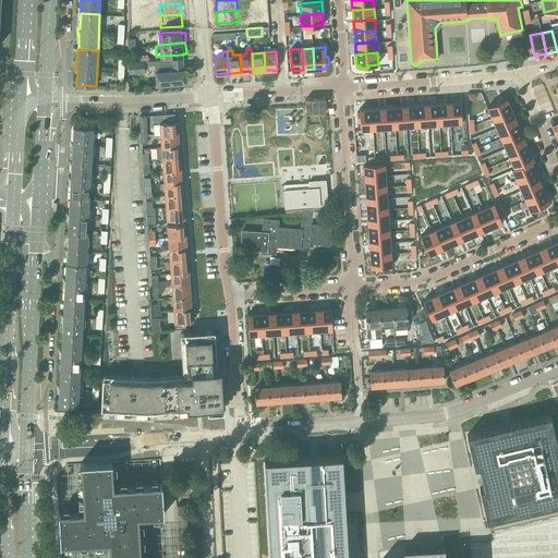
[(160,71),(156,71),(157,85),(183,83),(186,83),(185,69),(184,70),(183,58),(160,59),(160,71)]
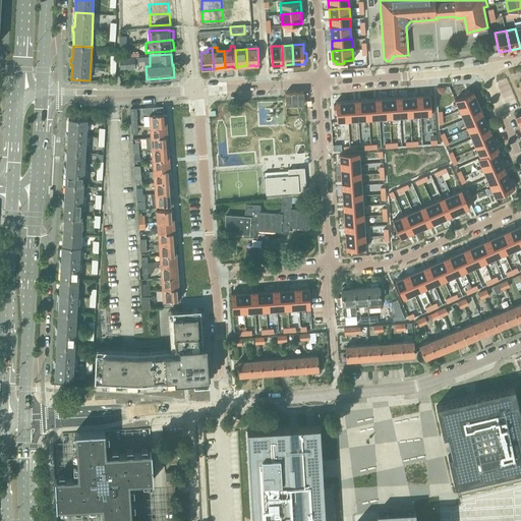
[(134,57),(120,58),(121,68),(135,66),(134,57)]
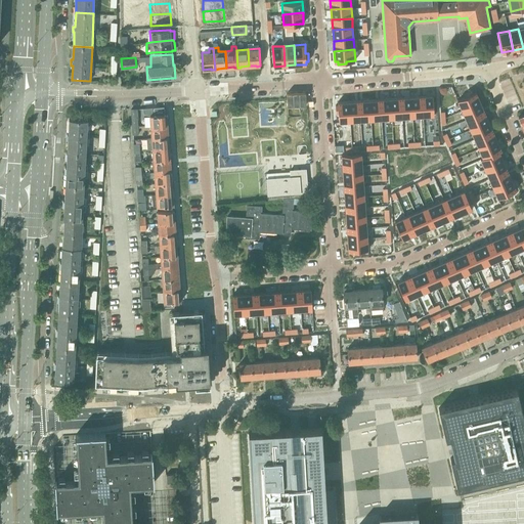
[(467,96),(457,100),(463,110),(481,102),(476,92),(474,93),(473,91),(466,94),(467,96)]
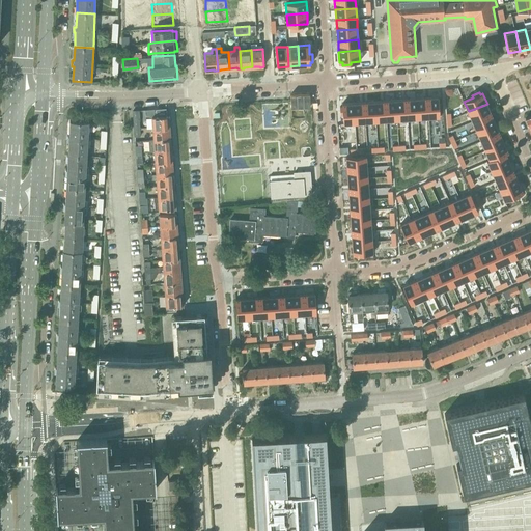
[(439,96),(427,98),(428,117),(440,116),(439,96)]
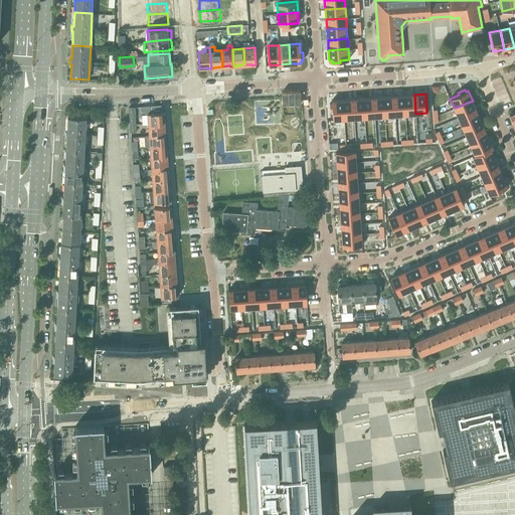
[(404,95),(394,96),(395,116),(405,115),(404,95)]
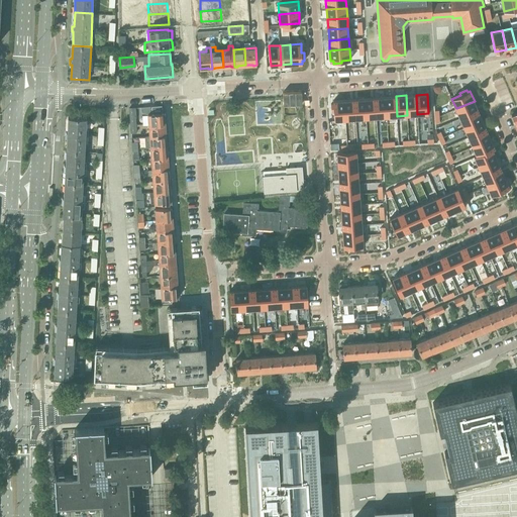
[(416,95),(406,95),(407,115),(417,114),(416,95)]
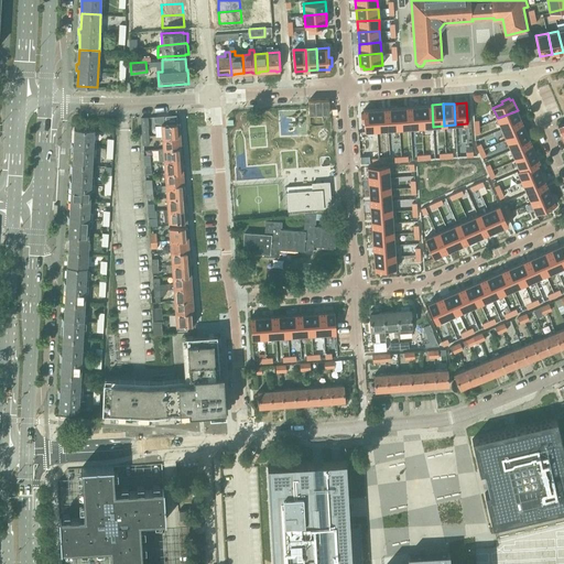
[(432,105),(420,106),(422,127),(433,127),(432,105)]
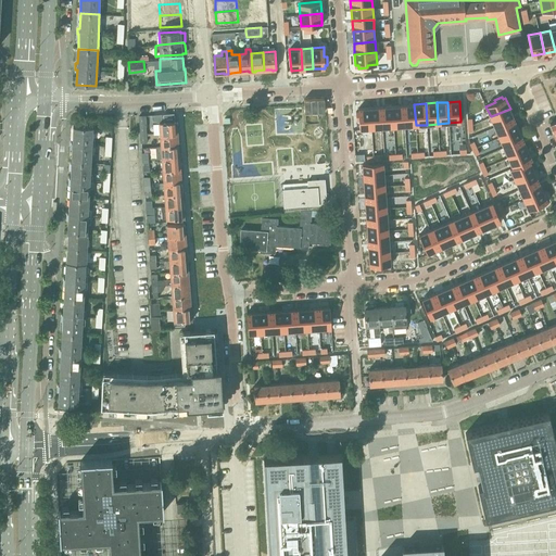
[(414,104),(403,105),(405,126),(416,125),(414,104)]
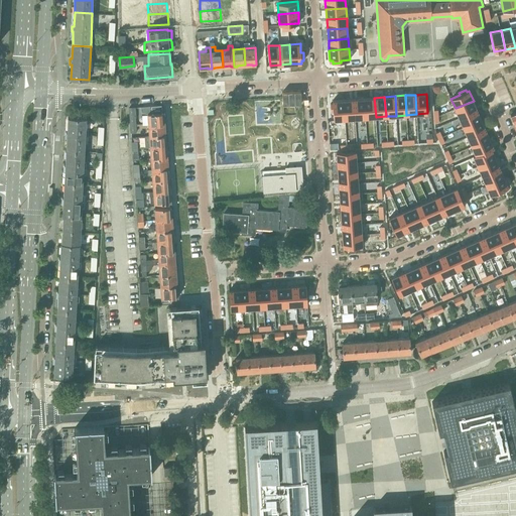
[(364,98),(354,99),(355,119),(365,118),(364,98)]
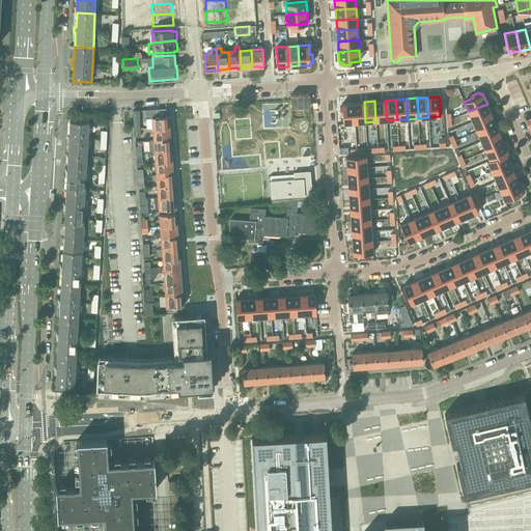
[(385,101),(374,101),(375,121),(387,120),(385,101)]
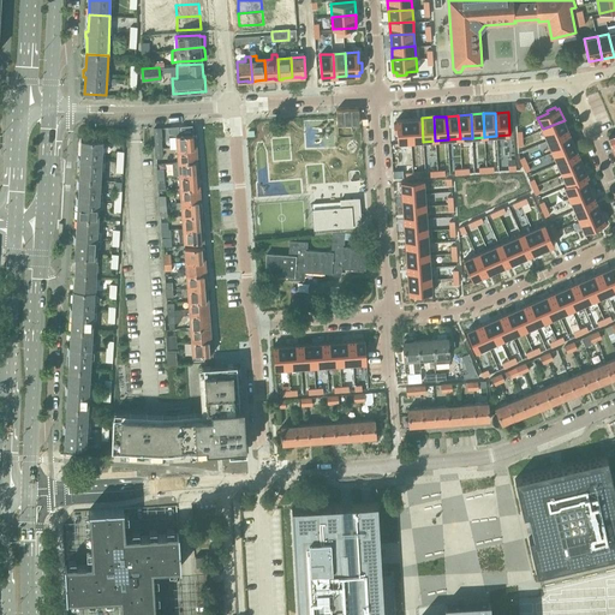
[(422,118),(410,119),(411,142),(423,142),(422,118)]
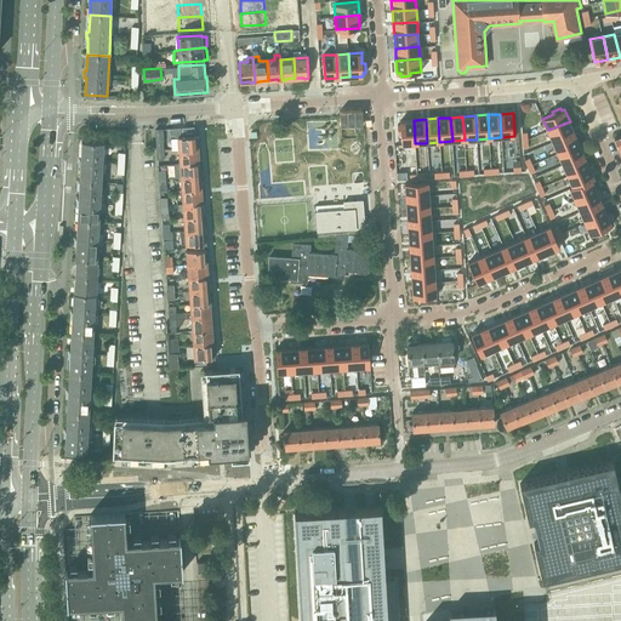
[(400,124),(398,125),(398,134),(402,134),(402,144),(415,143),(414,120),(400,121),(400,124)]
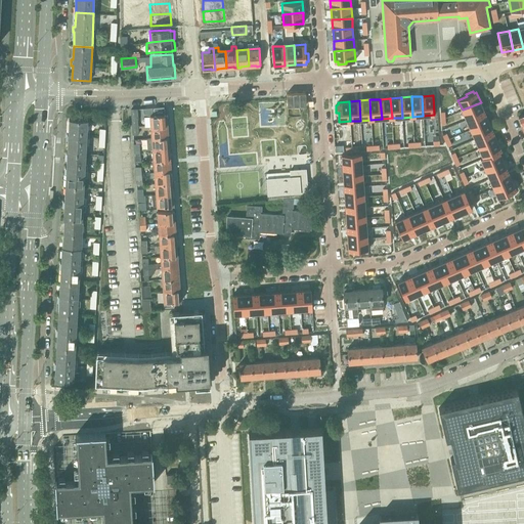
[(481,102),(463,110),(467,120),(485,112),(481,102)]
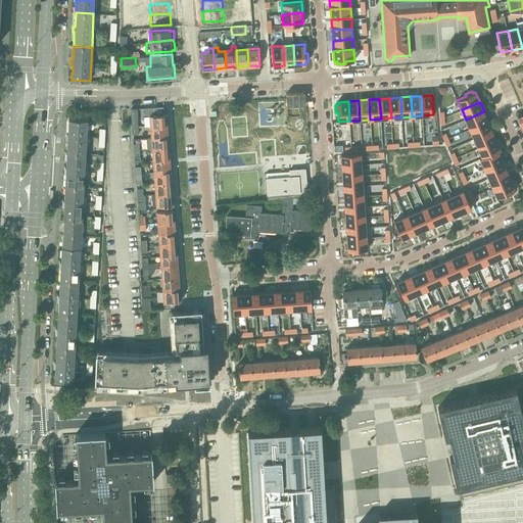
[(163,106),(142,108),(143,113),(150,115),(151,127),(169,126),(169,121),(168,121),(167,113),(164,113),(163,106)]
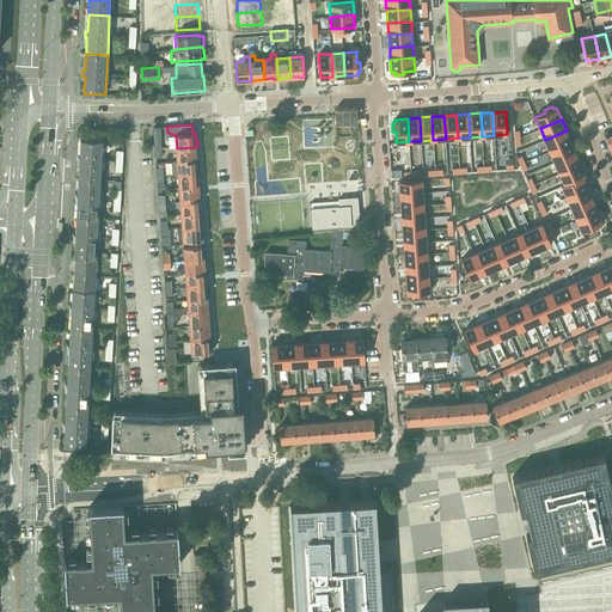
[(567,130),(545,140),(550,151),(571,141),(567,130)]
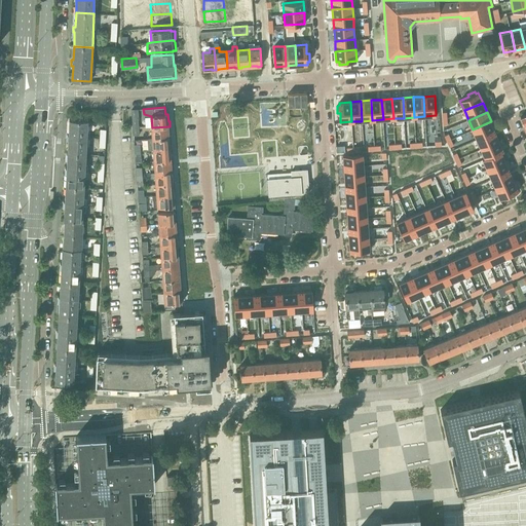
[(69,139),(68,153),(86,154),(88,120),(70,119),(69,134),(68,134),(67,139),(69,139)]
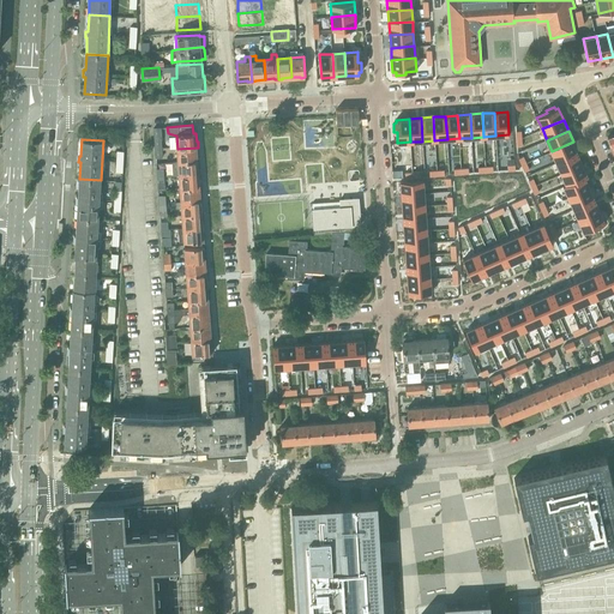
[(573,142),(552,151),(557,162),(578,154),(573,142)]
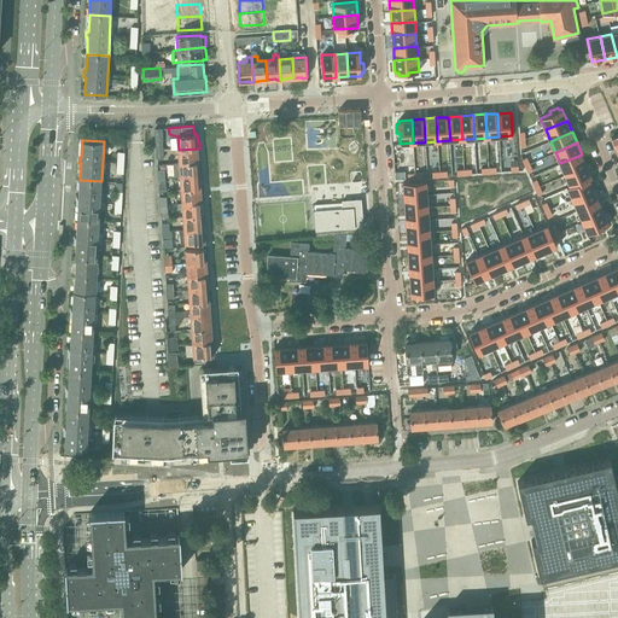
[(179,150),(180,163),(199,162),(198,151),(199,151),(199,149),(179,150)]
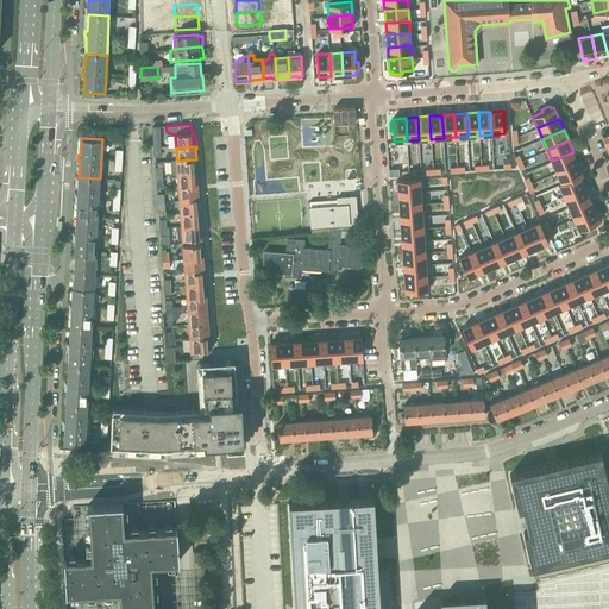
[(573,152),(552,161),(557,173),(578,163),(573,152)]
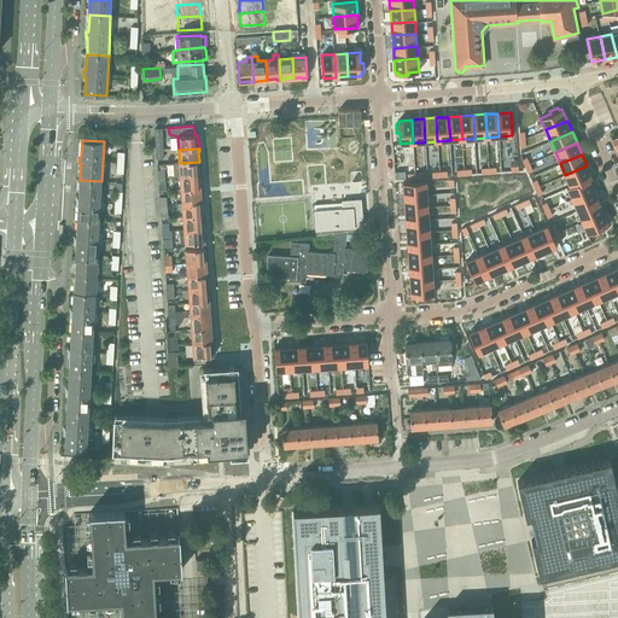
[(180,163),(180,176),(202,175),(200,170),(199,170),(199,162),(180,163)]
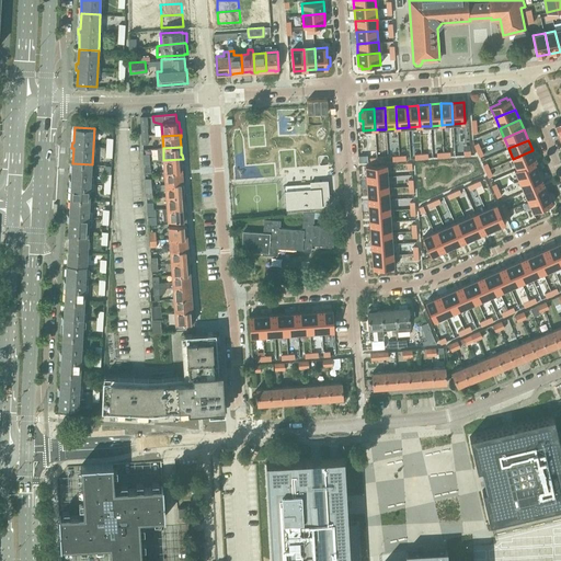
[(533,150),(513,159),(517,169),(515,170),(537,160),(533,150)]
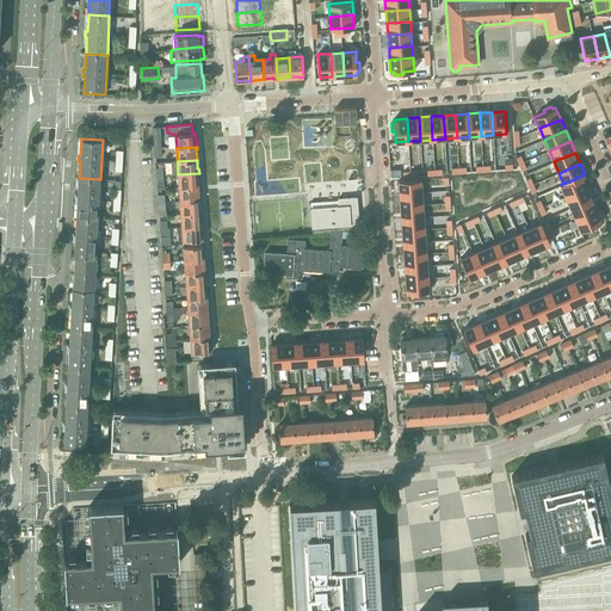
[(178,174),(179,187),(198,186),(198,176),(199,176),(199,173),(178,174)]
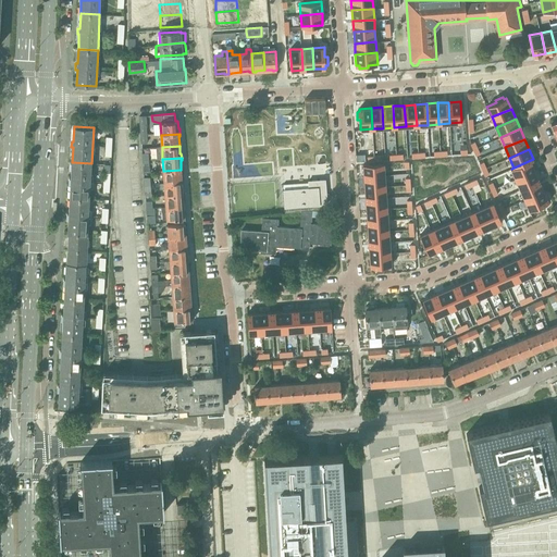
[(533,159),(511,169),(516,178),(535,171),(531,161),(533,160),(533,159)]
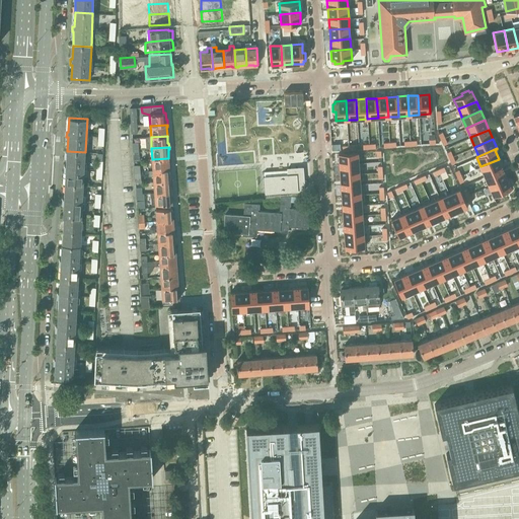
[(66,170),(65,184),(83,186),(84,164),(85,152),(67,151),(66,165),(65,165),(65,170),(66,170)]
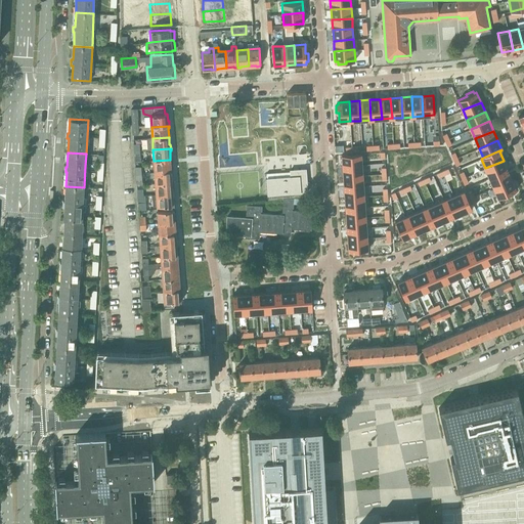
[(361,154),(342,155),(342,166),(362,165),(361,154)]
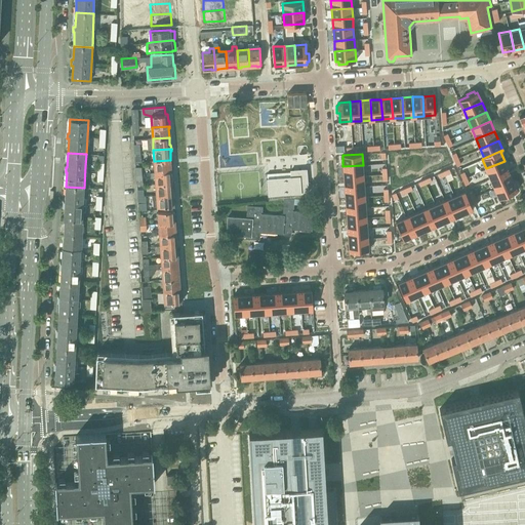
[(151,172),(172,171),(172,167),(171,167),(170,160),(154,161),(155,171),(151,172)]
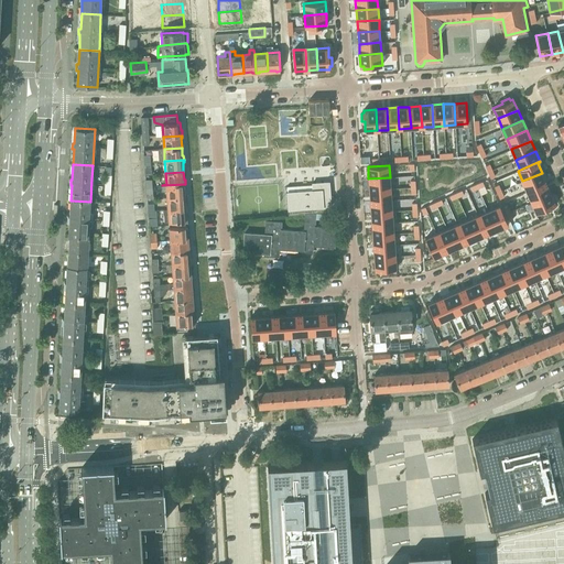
[(542,173),(522,181),(527,192),(546,183),(542,173)]
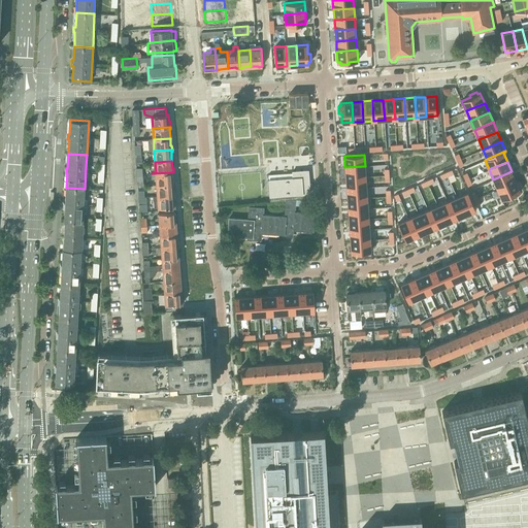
[(365,166),(344,167),(345,177),(366,176),(365,166)]
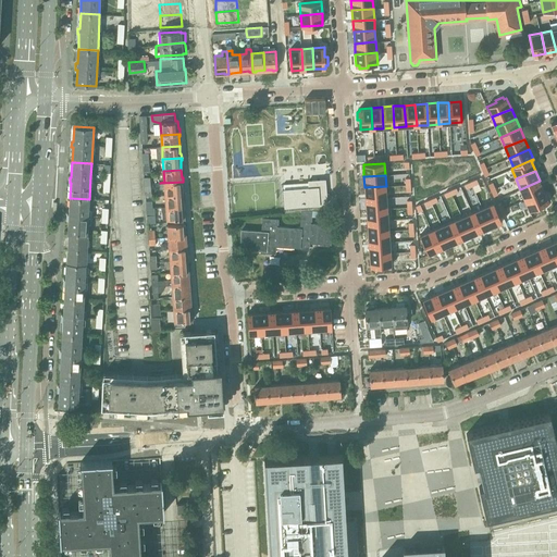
[(285,212),(301,210),(313,209),(322,209),(322,203),(327,203),(325,181),(325,180),(309,181),(309,187),(284,189),(285,212)]
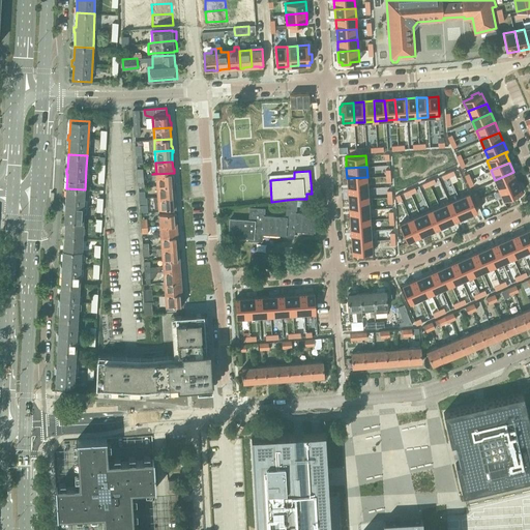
[(513,172),(495,180),(499,189),(518,181),(513,172)]
